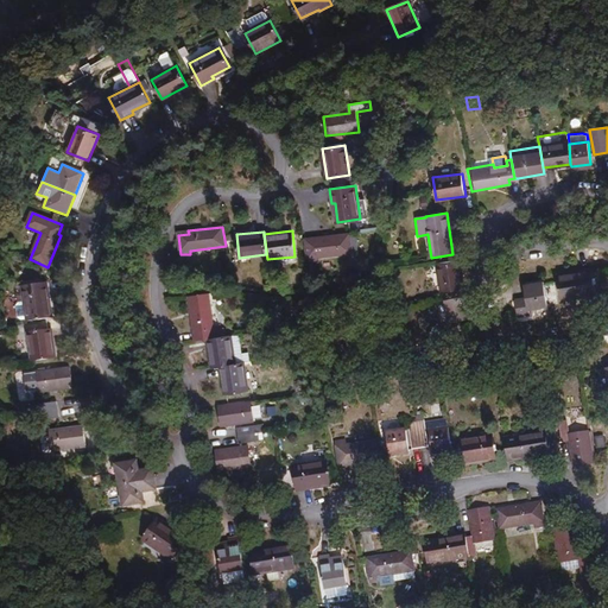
[(352,253),(348,233),(315,238),(315,241),(305,242),(308,263),(317,261),(317,258),(352,253)]
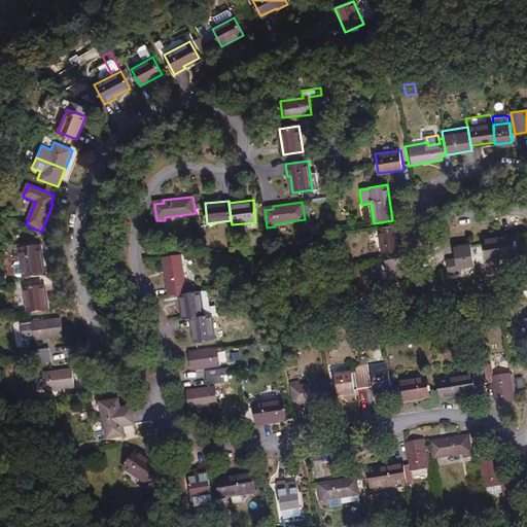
[(397,224),(378,227),(382,253),(401,250),(397,224)]
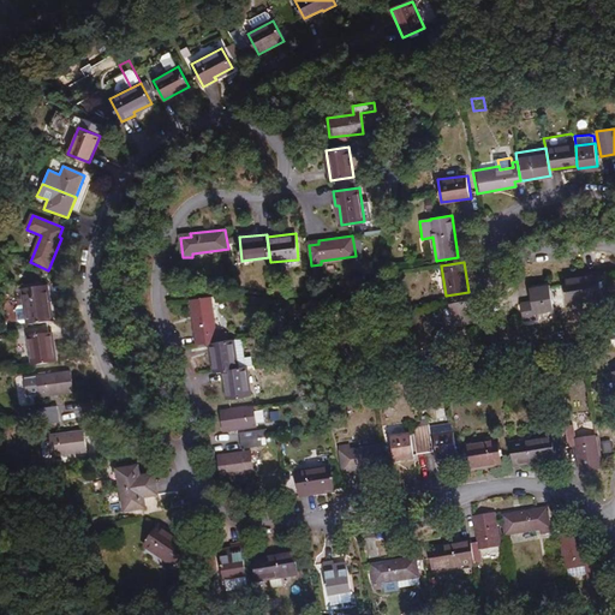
[(585,278),(563,281),(567,304),(602,298),(598,272),(584,274),(585,278)]
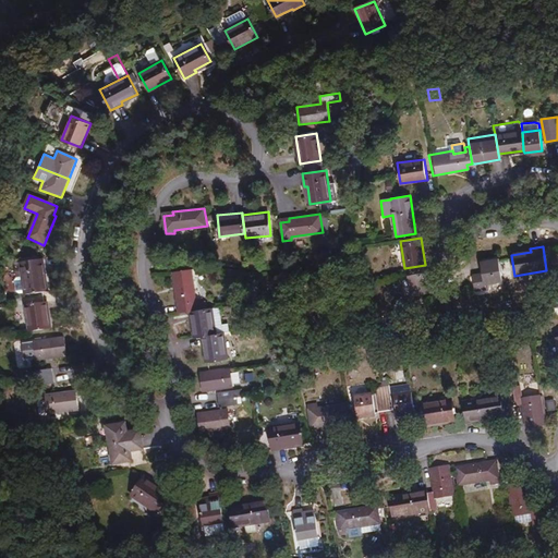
[(499,257),(481,261),(485,284),(504,281),(499,257)]
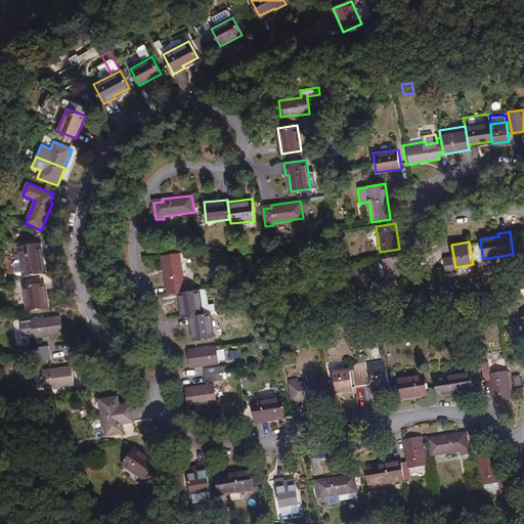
[(20,260),(23,275),(23,276),(42,274),(40,257),(43,257),(41,244),(18,247),(20,260)]
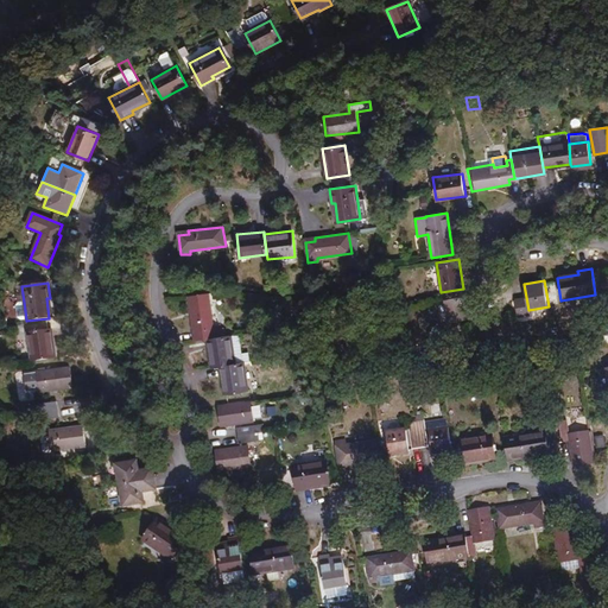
[(185,296),(191,340),(215,337),(210,293),(185,296)]
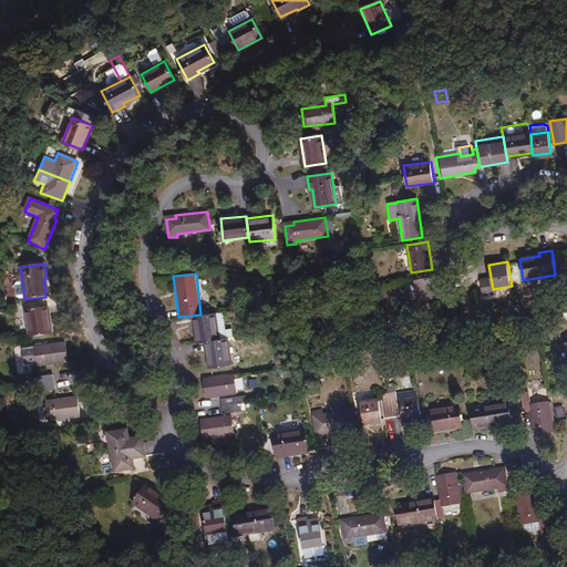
[(419,300),(445,296),(442,276),(415,280),(419,300)]
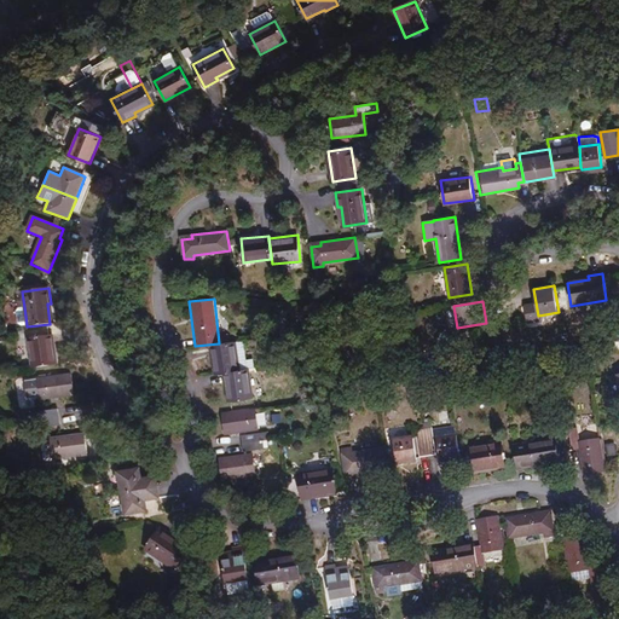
[(532,305),(525,305),(527,322),(536,320),(532,305)]
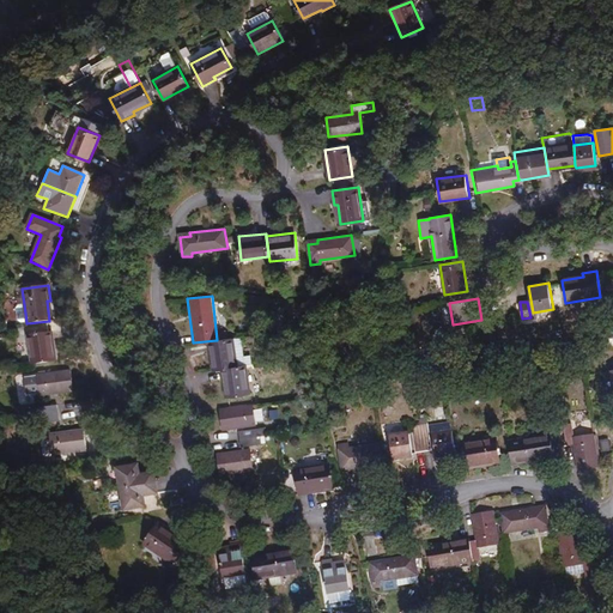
[(16,320),(19,322),(26,322),(24,304),(17,305),(13,309),(16,320)]
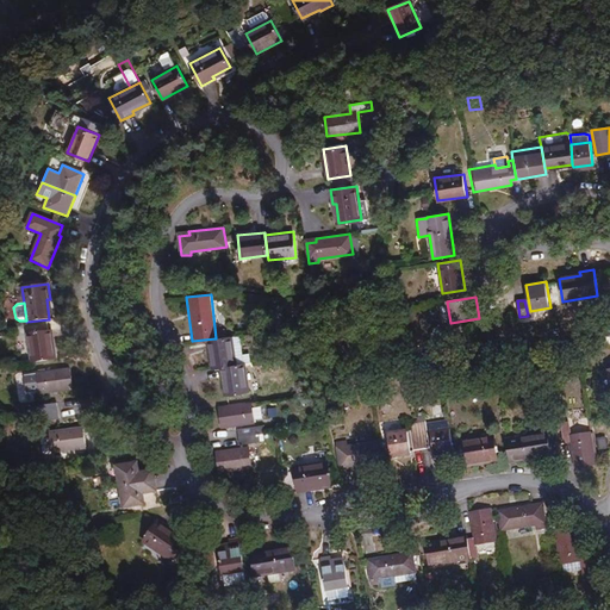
[(51,331),(29,334),(32,362),(55,359),(51,331)]
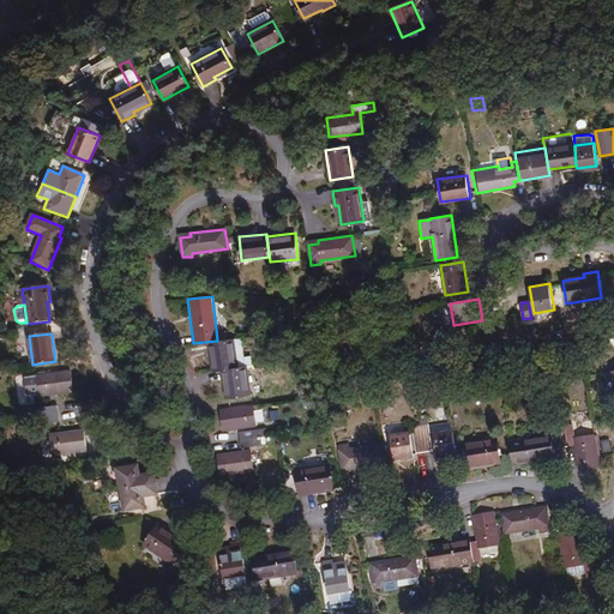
[(208,342),(212,372),(238,368),(234,339),(217,341),(208,342)]
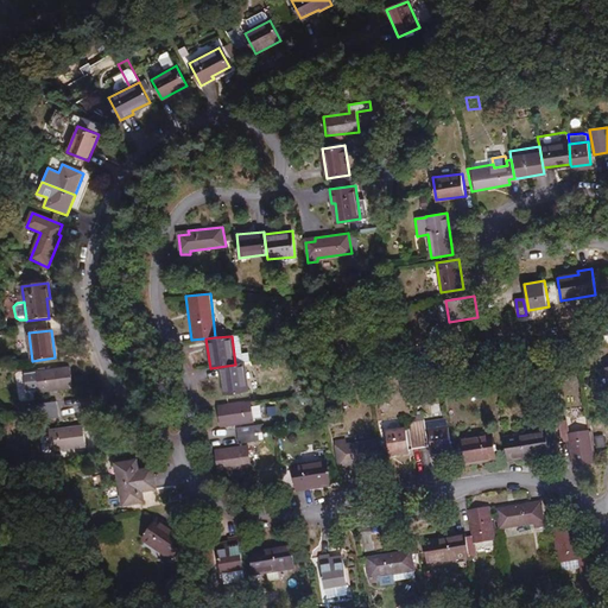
[(247,391),(244,365),(235,365),(221,367),(225,394),(247,391)]
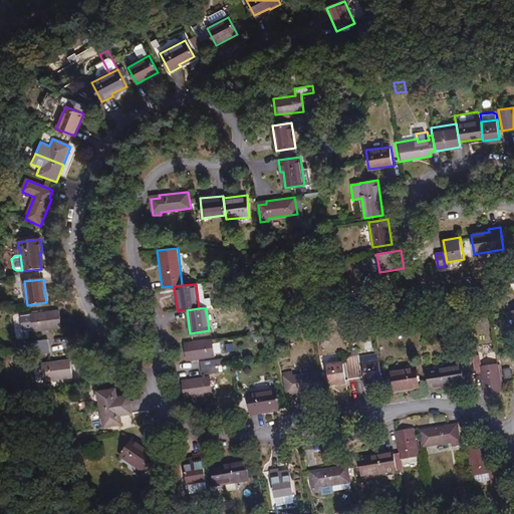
[(25,330),(34,329),(34,331),(61,327),(58,311),(32,315),(23,316),(25,330)]
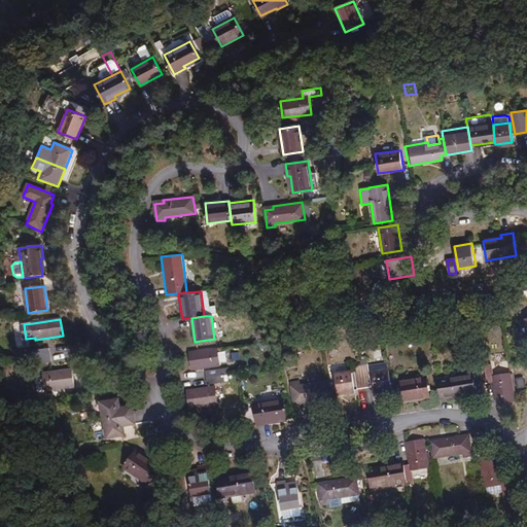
[(48,348),(28,351),(29,364),(50,361),(48,348)]
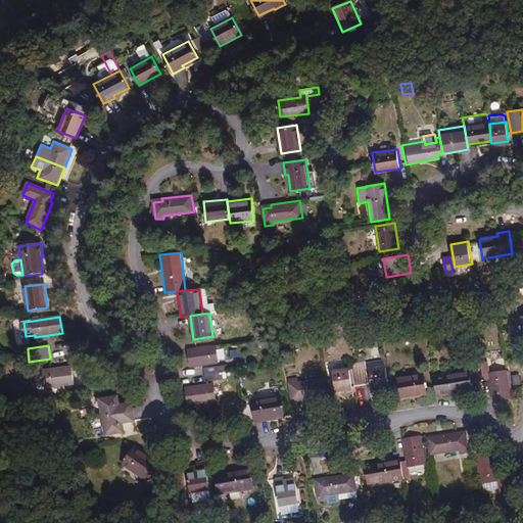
[(215,345),(188,349),(191,368),(218,364),(215,345)]
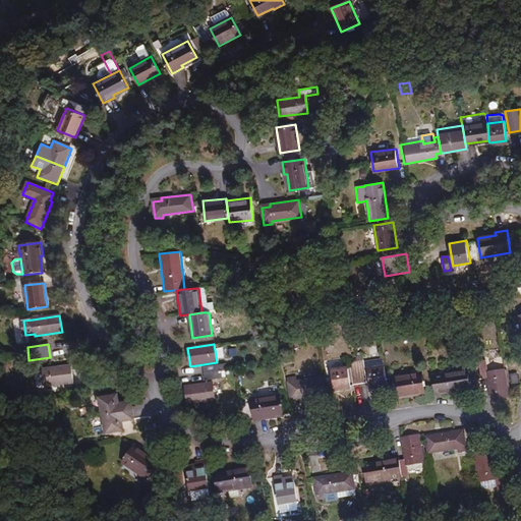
[(367,383),(363,360),(350,362),(353,385),(367,383)]
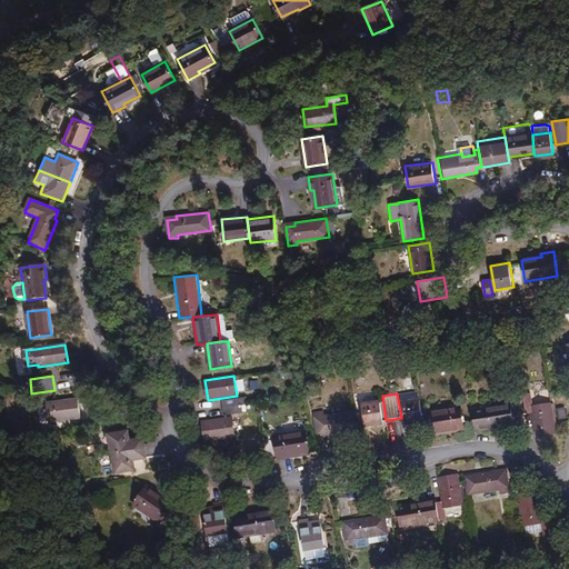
[(526,413),(533,412),(537,437),(556,435),(551,403),(532,407),(530,393),(522,395),(526,413)]
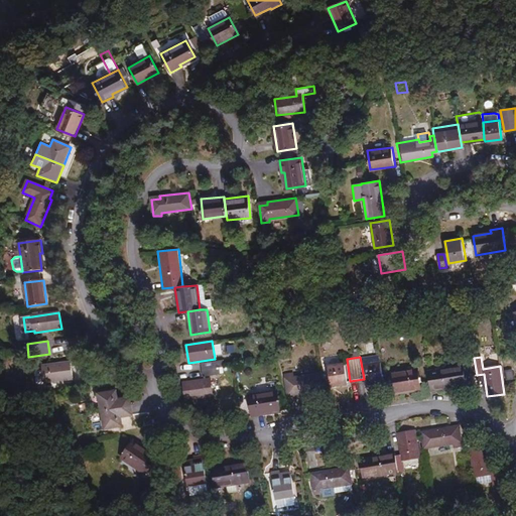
[(223,360),(202,364),(204,377),(221,374),(219,368),(224,367),(223,360)]
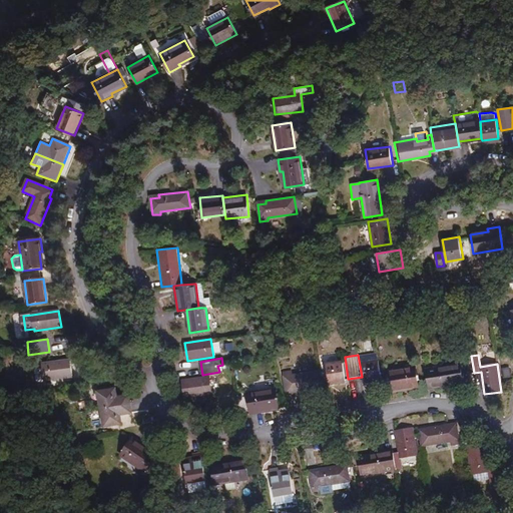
[(69,360),(42,364),(44,381),(72,377),(69,360)]
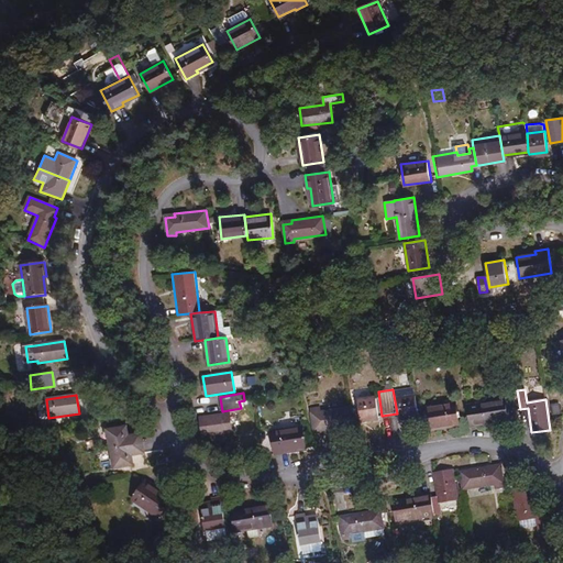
[(419,418),(416,395),(397,397),(400,421),(419,418)]
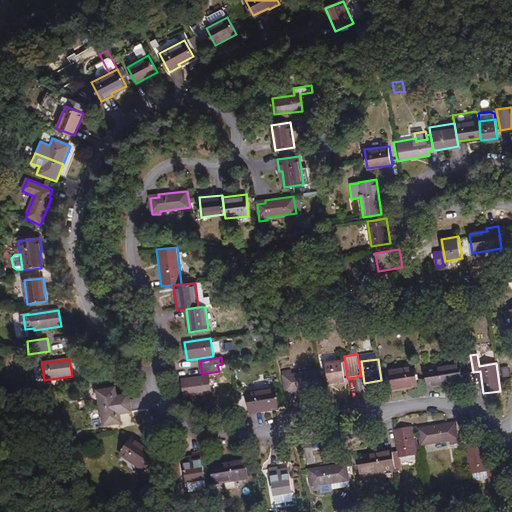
[(342,360),(324,363),(327,385),(345,383),(342,360)]
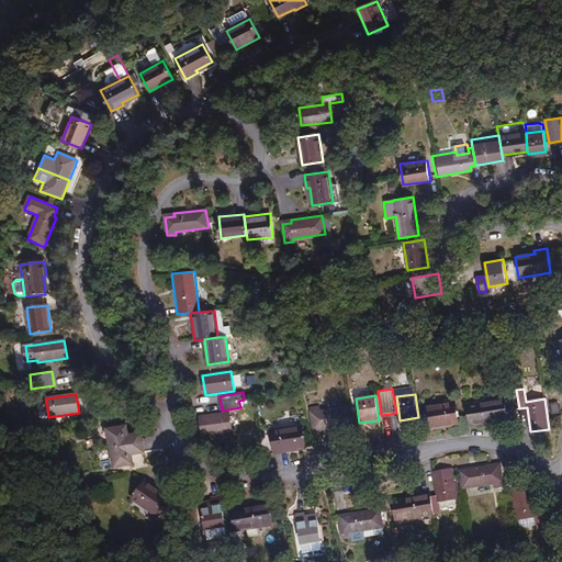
[(508,419),(505,398),(465,405),(469,426),(508,419)]
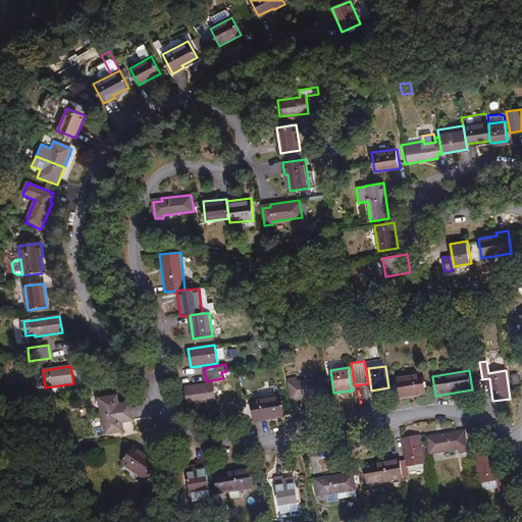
[(422,373),(394,378),(396,397),(413,395),(414,397),(426,395),(422,373)]
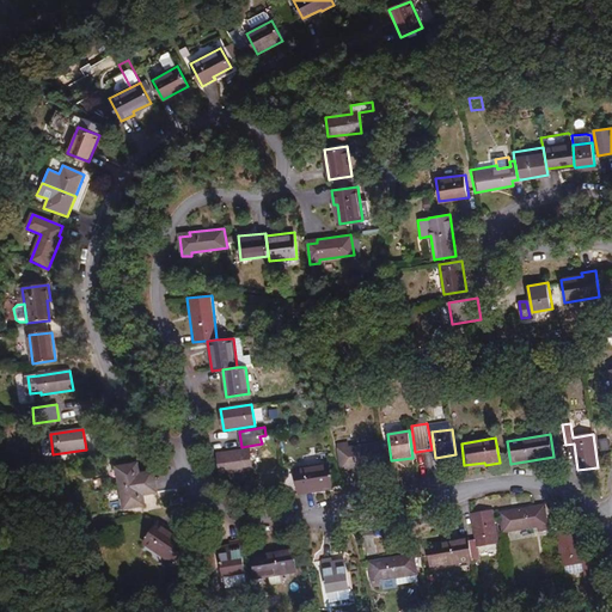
[(347,442),(336,445),(340,465),(350,464),(350,467),(385,463),(381,442),(348,447),(347,442)]
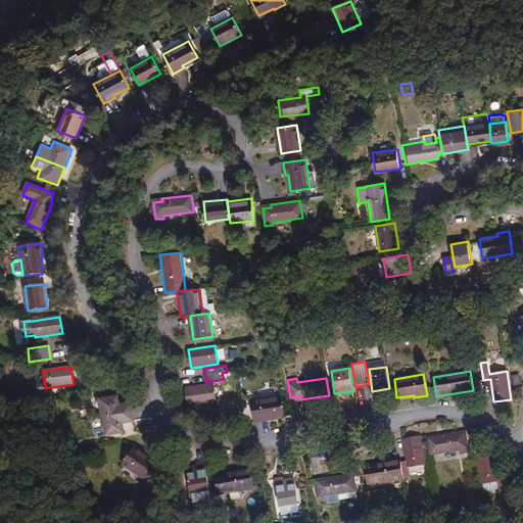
[(217,401),(214,384),(186,388),(188,406),(217,401)]
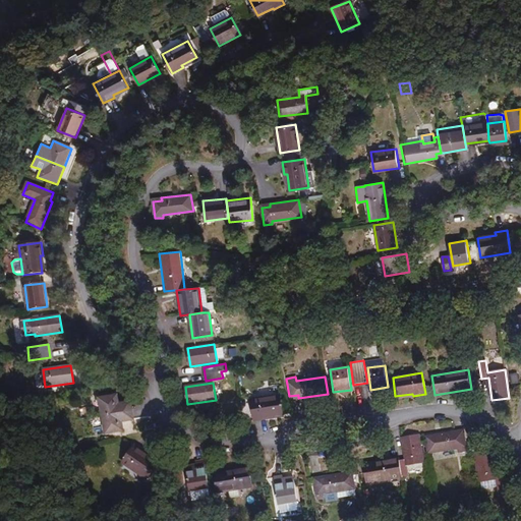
[(97,397),(100,414),(132,410),(131,401),(119,403),(117,393),(97,397)]
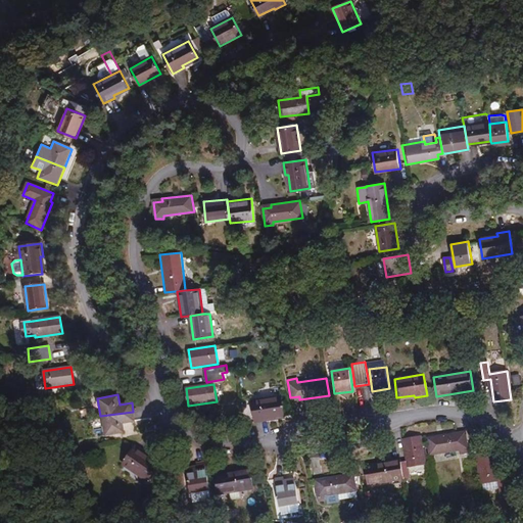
[(281,396),(251,401),(254,423),(268,421),(268,418),(284,416),(281,396)]
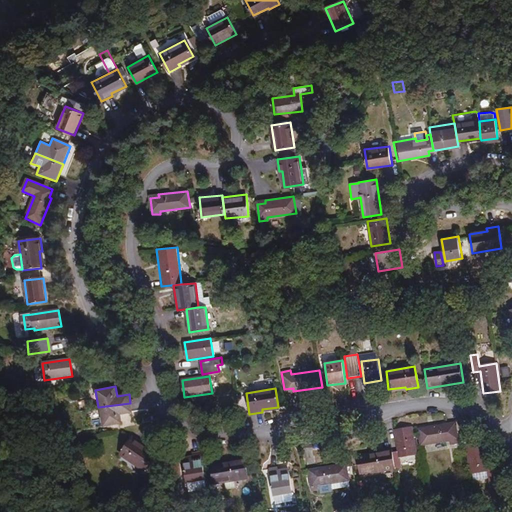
[(130,403),(98,407),(102,426),(122,423),(120,414),(132,412),(130,403)]
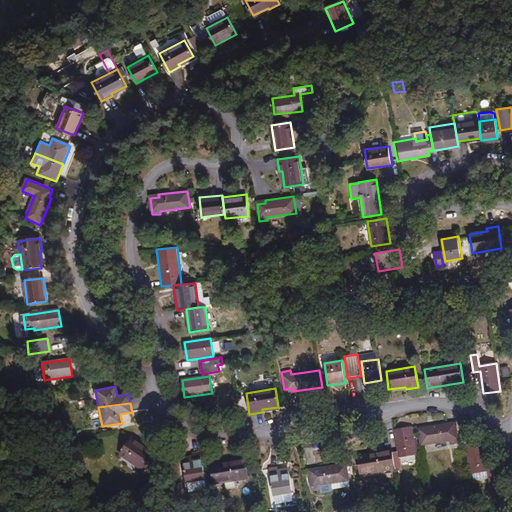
[(451,444),(459,443),(456,426),(448,427),(447,424),(418,429),(421,445),(450,440),(451,444)]
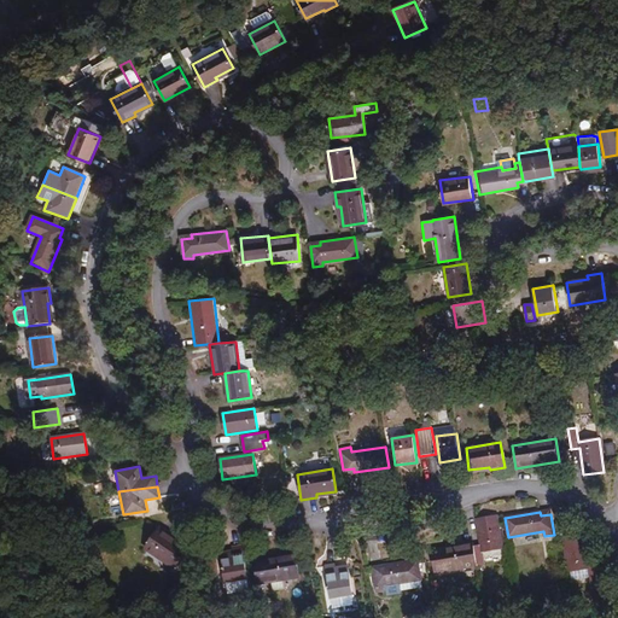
[(497,514),(476,518),(479,544),(473,546),(477,566),(484,566),(483,552),(503,548),(497,514)]
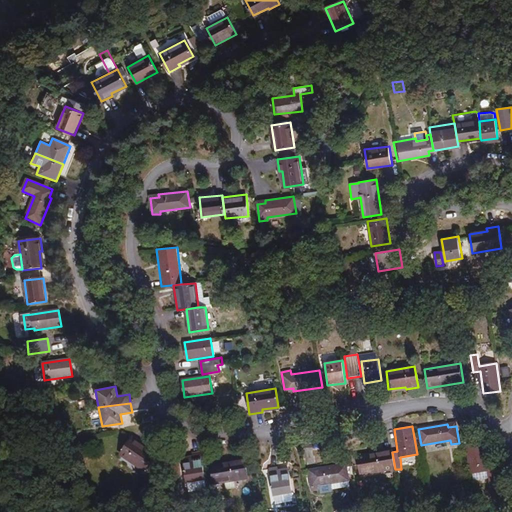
[(133,437),(121,454),(144,471),(155,455),(142,446),(143,444),(133,437)]
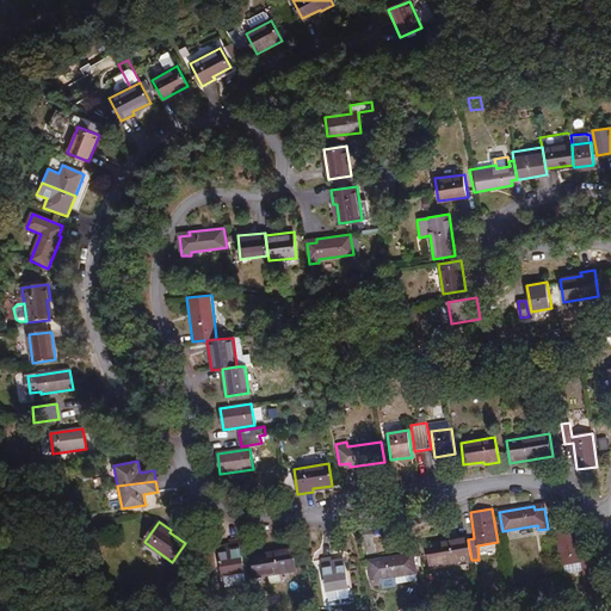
[(578,530),(556,534),(562,566),(563,566),(581,562),(584,571),(585,580),(593,579),(590,554),(581,555),(578,530)]
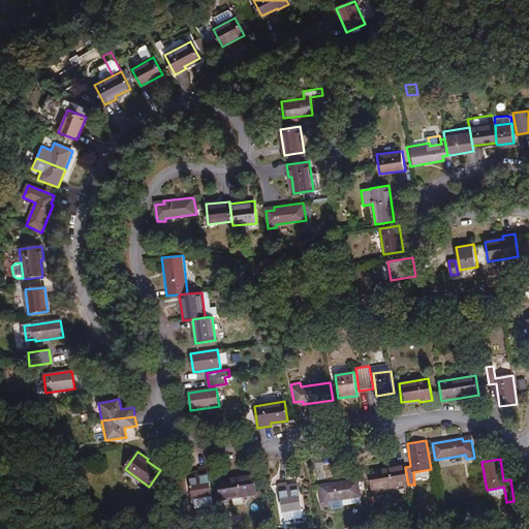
[(404,464),(367,469),(371,493),(407,487),(404,464)]
